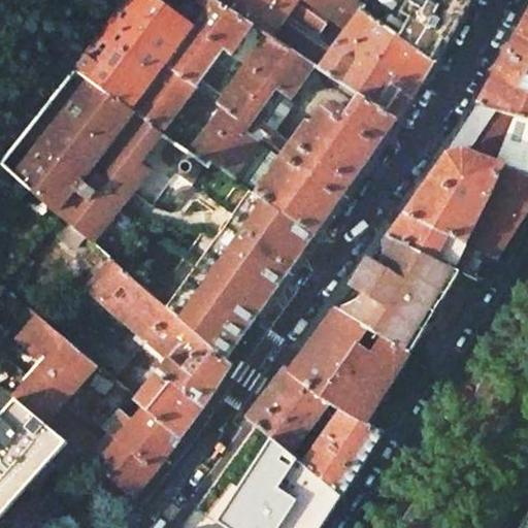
[(157,0),(123,0),(71,68),(161,131),(223,50),(230,55),(253,24),(216,0),(213,0),(195,27),(157,0)]
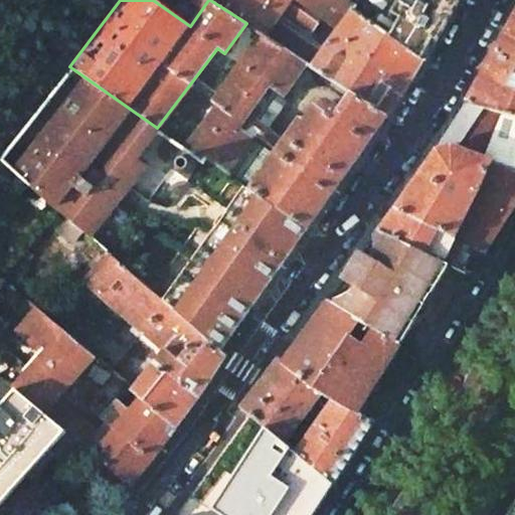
[(258,0),(210,0),(246,23),(262,33),(280,14),(258,0)]
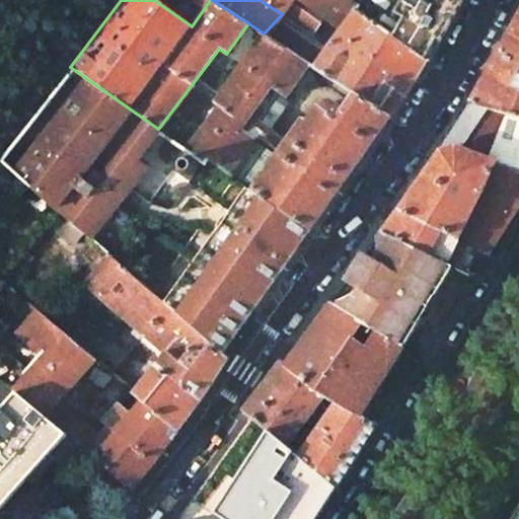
[(260,0),(282,14),(292,0),(300,0),(324,18),(341,31),(357,9),(345,0),(260,0)]
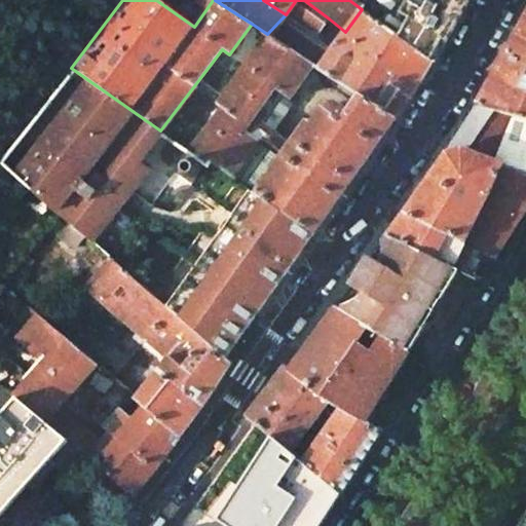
[(296,0),(286,14),(267,34),(313,65),(359,96),(396,120),(409,100),(433,61),(400,37),(362,9),(345,32),(335,45),(320,33),(329,19),(304,0),(296,0)]
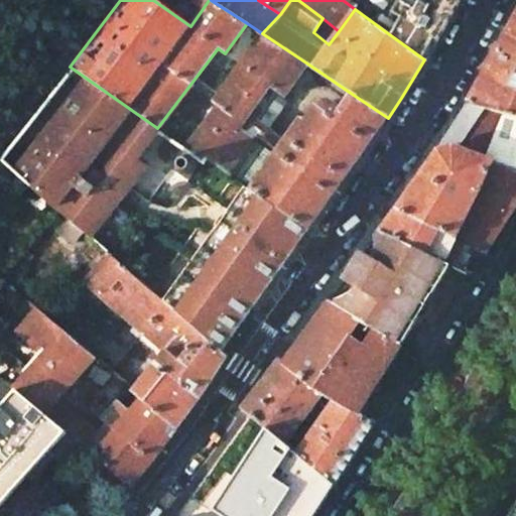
[(402,19),(392,36),(424,59),(457,0),(401,0),(394,14),(402,19)]
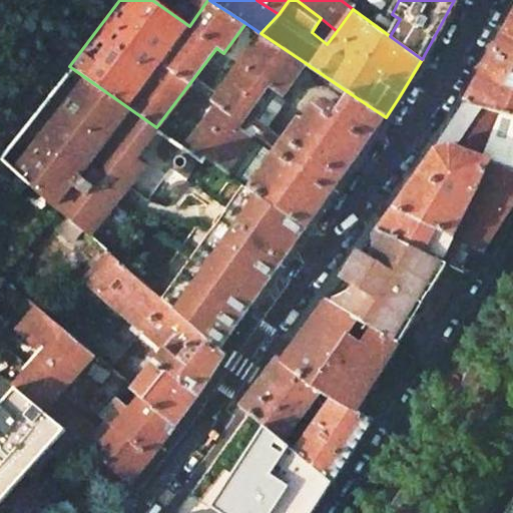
[(512,16),(465,103),(512,116),(512,16)]
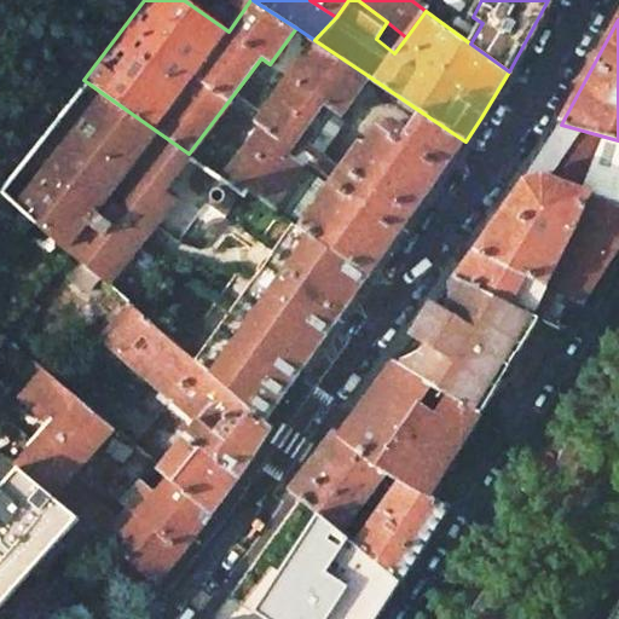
[(261,128),(223,179),(248,196),(249,194),(301,229),(370,275),(401,231),(466,142),(422,113),(409,132),(395,122),(387,121),(382,122),(379,123),(372,132),(375,134),(368,143),(360,139),(351,152),(354,155),(348,162),(345,160),(339,169),(331,163),(337,154),(329,146),(346,121),(340,116),(369,76),(314,40),(255,122),(261,128)]
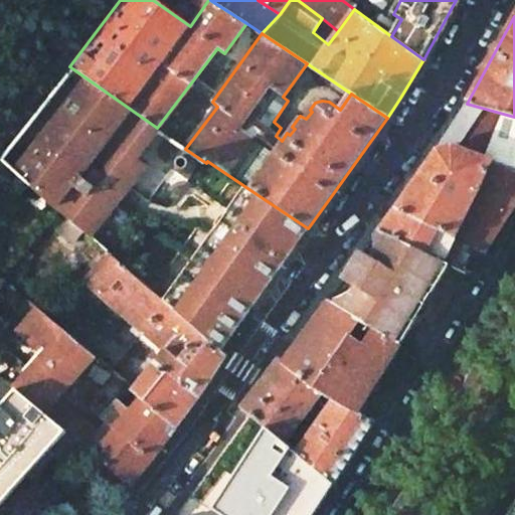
[(69,66),(0,157),(0,158),(19,176),(54,206),(61,212),(83,232),(90,236),(108,252),(113,258),(221,352),(308,228),(250,190),(207,161),(206,163),(185,149),(155,130),(157,128),(69,66)]
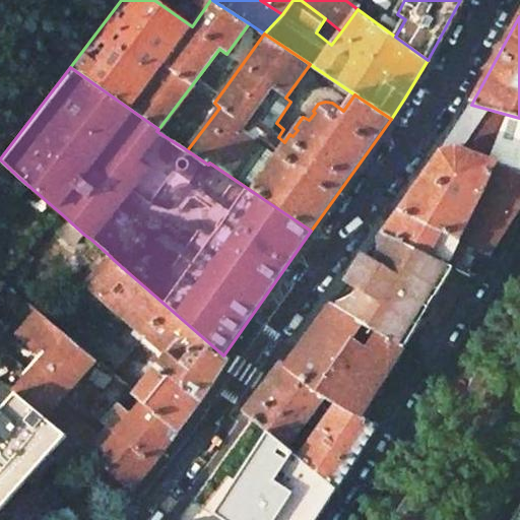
[(456,148),(519,174),(519,118),(471,105),(459,128),(442,151),(456,148)]
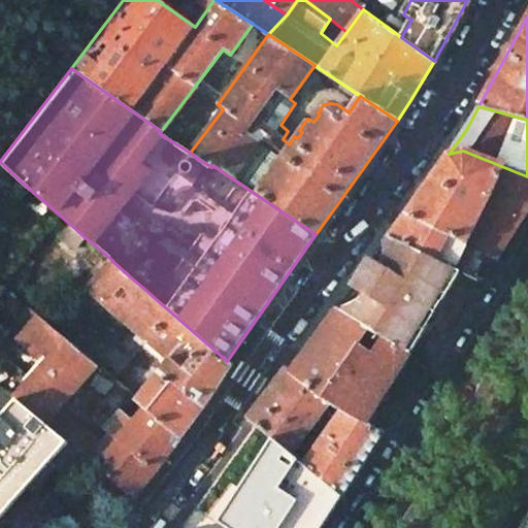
[(472,275),(484,281),(497,260),(509,265),(527,226),(527,176),(463,151),(449,154),(390,235),(461,270),(472,275)]
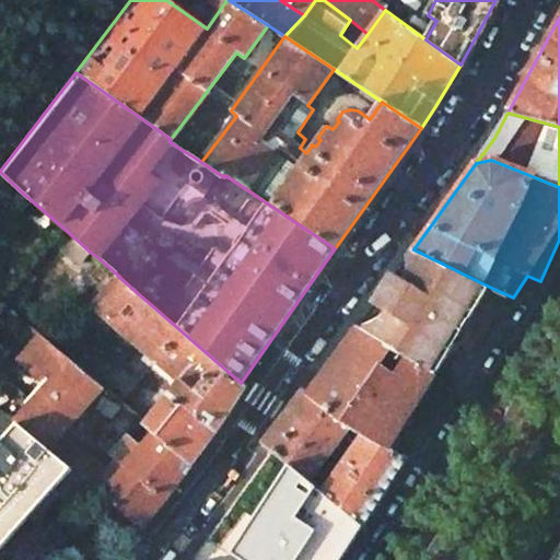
[(67,231),(56,243),(80,265),(91,253),(67,231)]
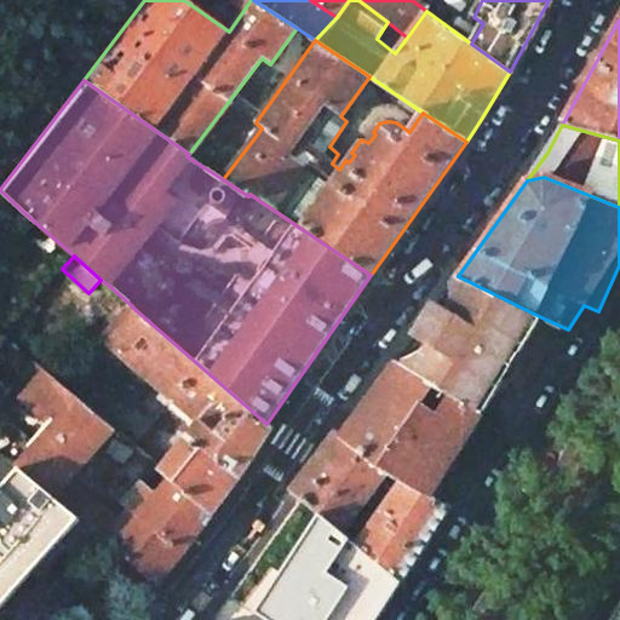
[(437,305),(412,338),(426,348),(423,352),(414,357),(405,359),(399,366),(481,417),(506,374),(511,373),(514,372),(515,369),(516,367),(515,361),(541,317),(458,276),(452,285),(455,292),(455,298),(448,311),(437,305)]
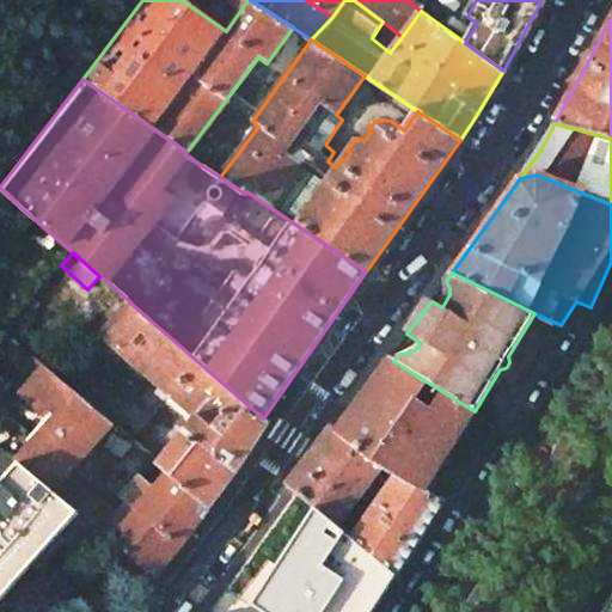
[(127,313),(104,338),(171,395),(197,417),(158,461),(167,470),(210,508),(239,470),(269,423),(263,418),(134,306),(128,300),(121,308),(127,313)]
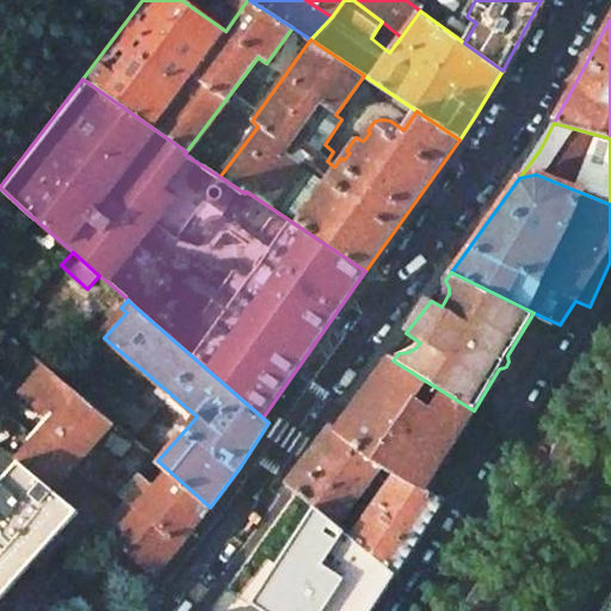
[(388,358),(335,429),(386,463),(400,471),(425,489),(445,455),(474,411),(393,360),(388,358)]
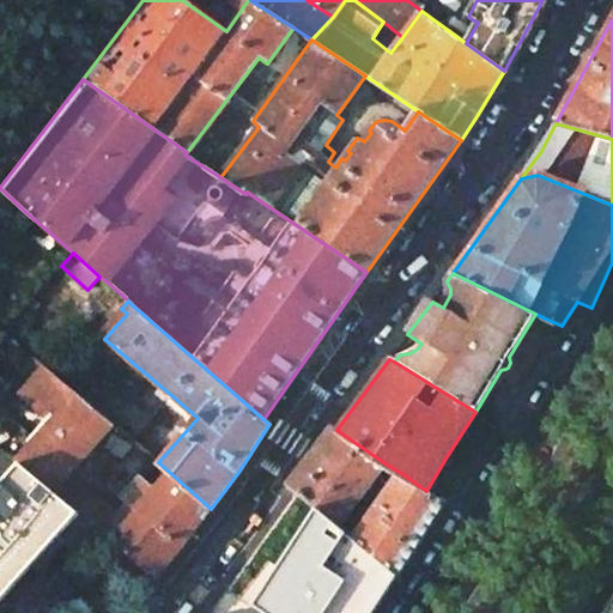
[(83,363),(72,376),(139,434),(150,419),(83,363)]
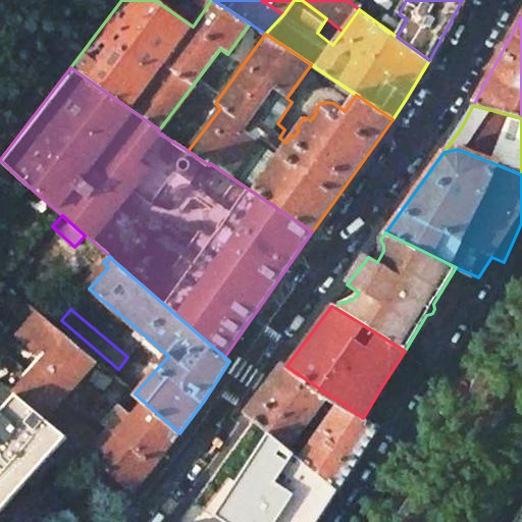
[(13,394),(45,420),(59,403),(82,376),(94,361),(37,312),(17,334),(44,358),(13,394)]
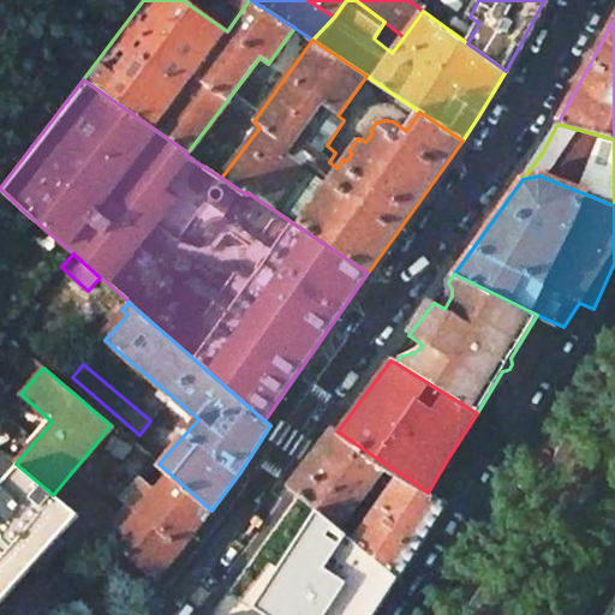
[(315,507),(341,529),(363,500),(388,466),(338,431),(333,428),(302,469),(288,485),(298,493),(315,507)]
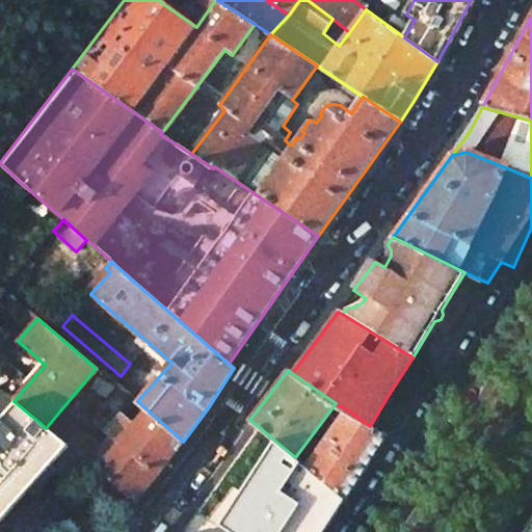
[(0,520),(67,446),(46,428),(14,401),(0,389),(0,417),(2,419),(0,420),(0,419),(0,520)]
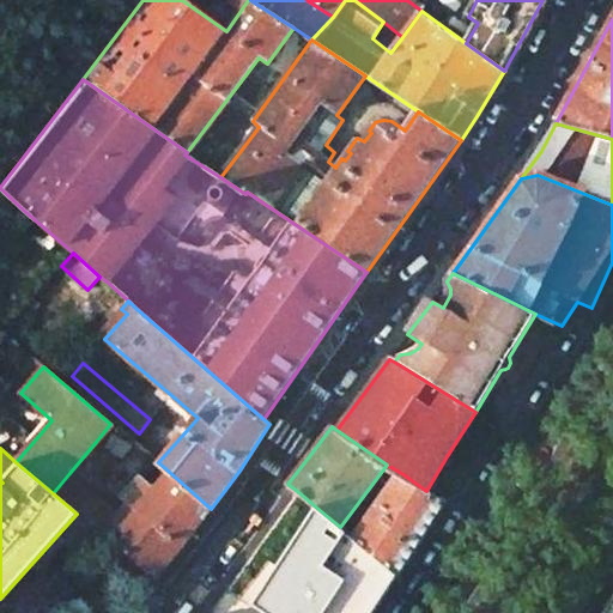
[(387,465),(362,498),(375,508),(401,473),(387,465)]
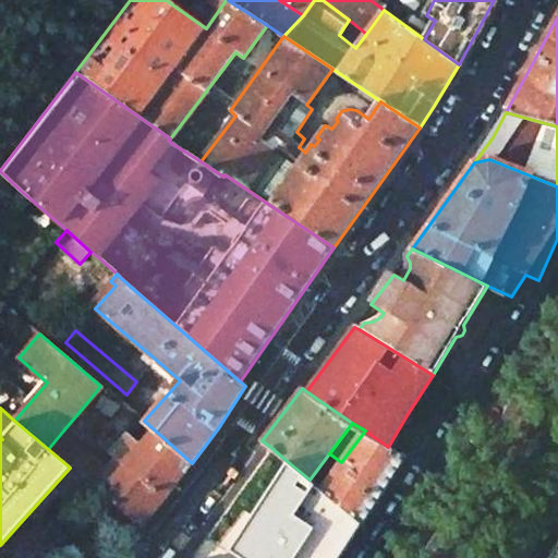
[(109,469),(63,431),(48,449),(70,468),(135,523),(141,528),(192,463),(153,428),(141,444),(129,434),(119,447),(104,434),(97,443),(117,459),(109,469)]
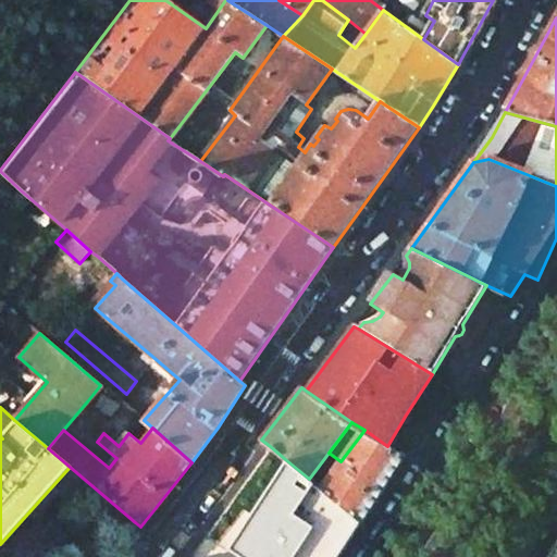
[(362,523),(404,458),(387,446),(364,430),(341,461),(320,489),(362,523)]
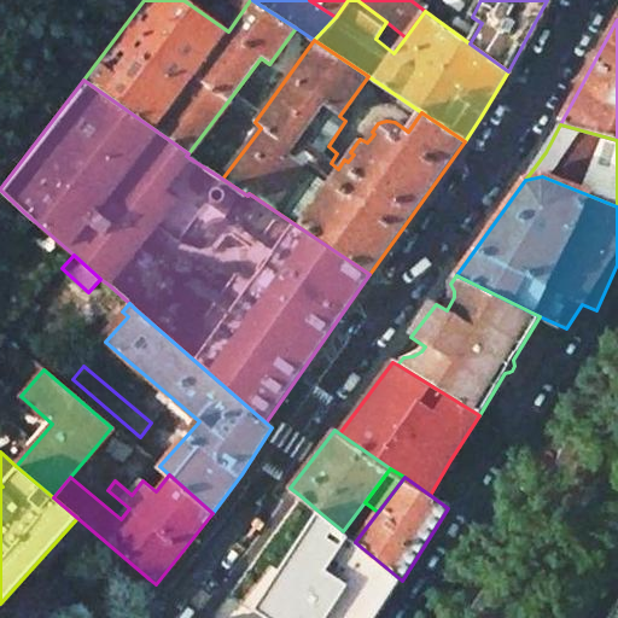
[(343,531),(316,509),(248,607),(261,617),(377,617),(402,581),(355,542),(343,531)]
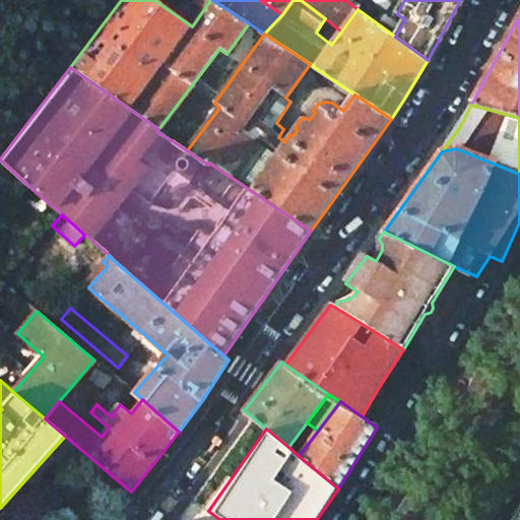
[(519,519),(519,496),(505,519),(519,519)]
